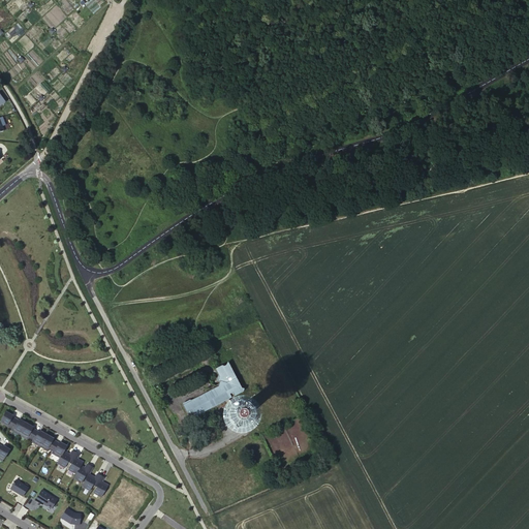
[(225,400),(231,412),(236,411),(228,399),(243,392),(228,364),(217,370),(220,376),(218,380),(222,381),(224,384),(183,405),(190,418),(225,400)]
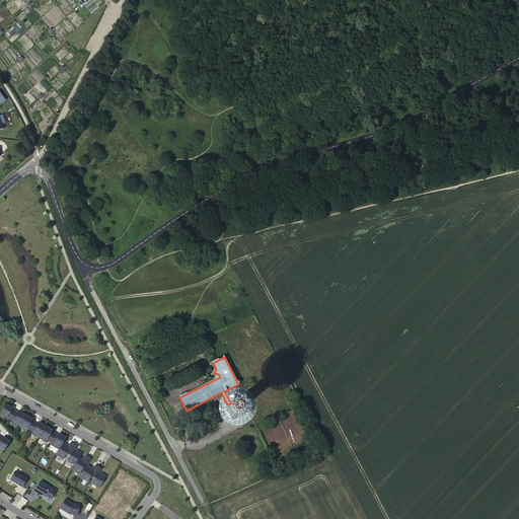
[(3,415),(10,419),(15,411),(11,408),(12,406),(9,405),(5,403),(0,413),(4,415),(3,415)]
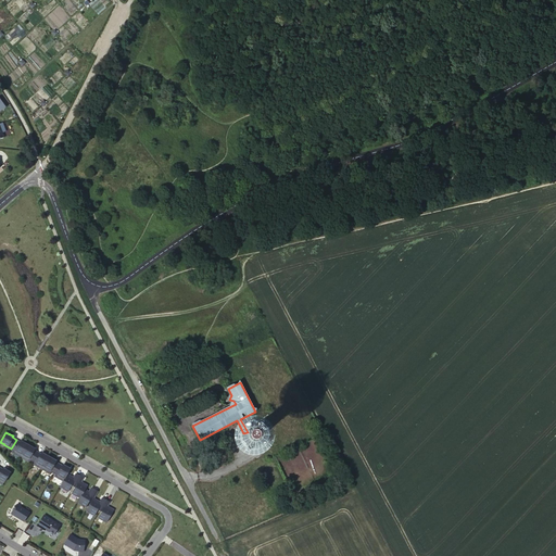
[(248,432),(243,433),(241,439),(242,443),(247,446),(252,446),(256,442),(256,437),(253,433),(248,432)]
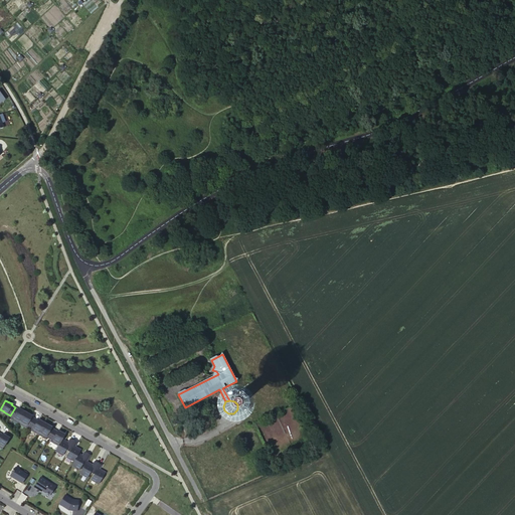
[(11,418),(18,422),(25,411),(21,409),(18,407),(17,408),(15,407),(10,415),(12,416),(11,418)]
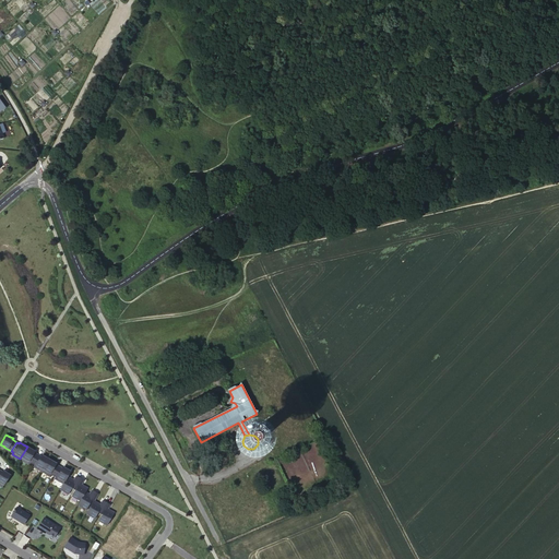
[(27,447),(20,459),(28,464),(30,462),(32,463),(37,454),(34,452),(35,451),(31,449),(27,447)]
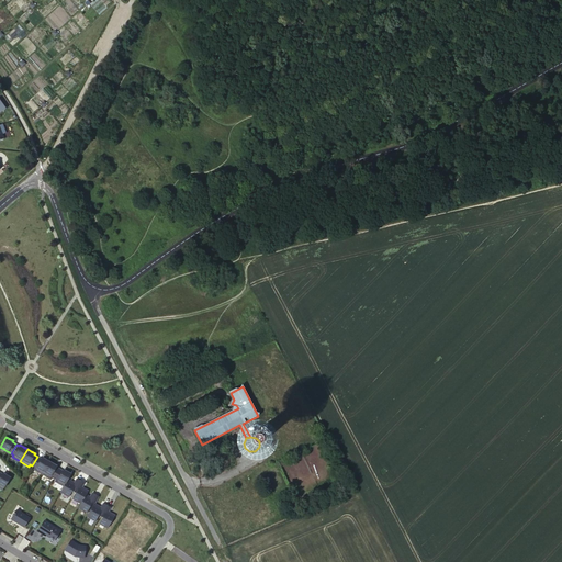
[(33,469),(42,474),(48,461),(45,459),(42,457),(41,458),(37,457),(32,465),(34,467),(33,469)]
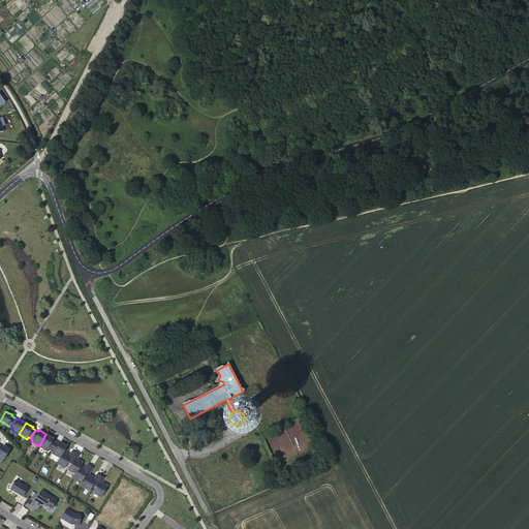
[(45,434),(39,446),(48,450),(49,448),(51,449),(56,441),(53,439),(53,438),(50,436),(45,434)]
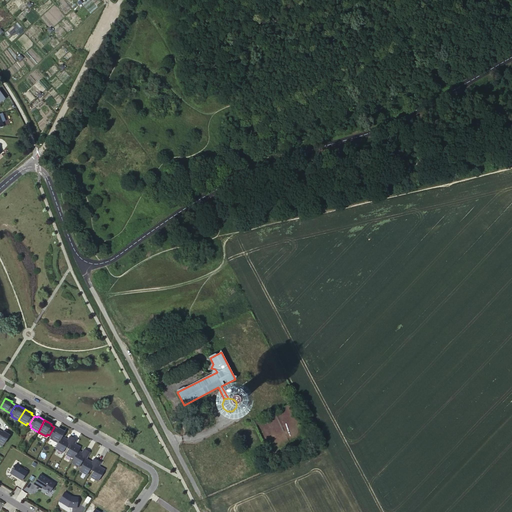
[(54,427),(49,435),(51,436),(50,438),(58,443),(61,436),(64,431),(60,429),(57,427),(57,428),(54,427)]
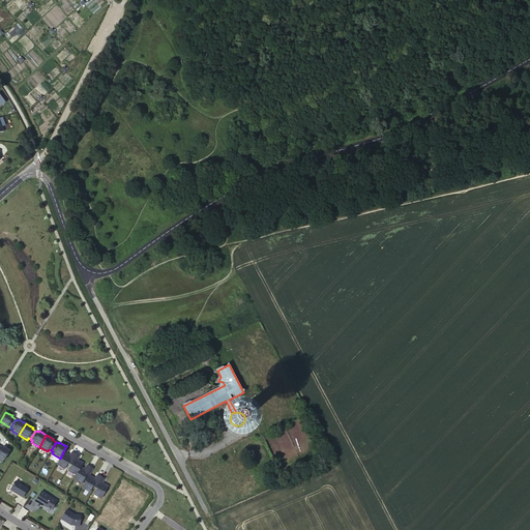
[(0,445),(0,460),(3,462),(10,450),(6,448),(3,446),(2,447),(0,445)]
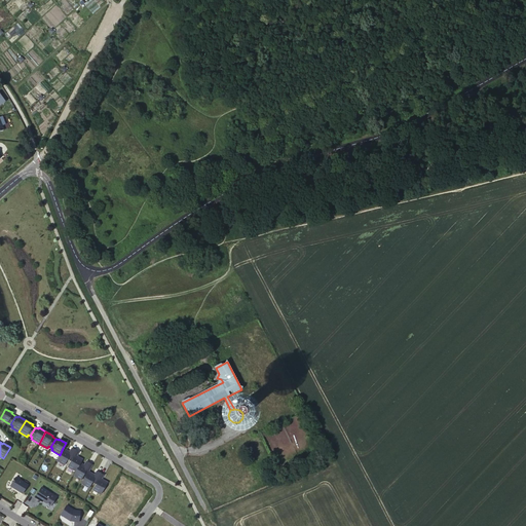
[(67,450),(63,448),(60,455),(57,460),(64,464),(67,459),(69,460),(75,450),(71,448),(69,452),(67,451),(67,450)]
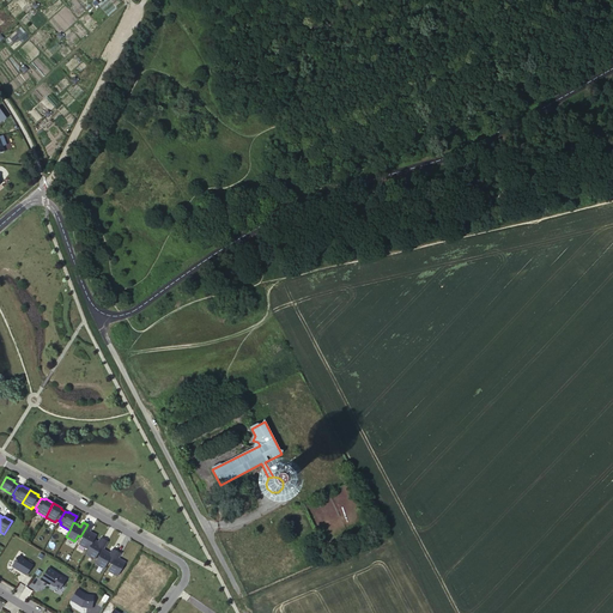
[(91,526),(87,525),(80,536),(83,538),(79,544),(87,548),(93,539),(96,535),(91,532),(90,533),(87,532),(91,526)]
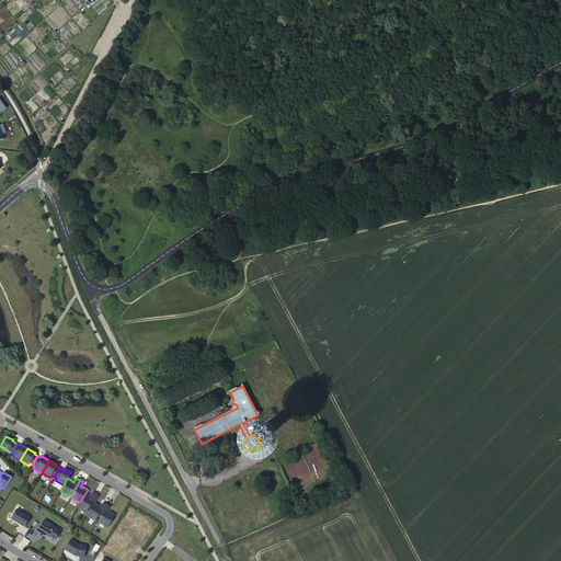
[(86,493),(80,502),(78,506),(87,511),(90,505),(92,506),(94,503),(98,495),(94,493),(91,499),(89,497),(90,496),(86,493)]
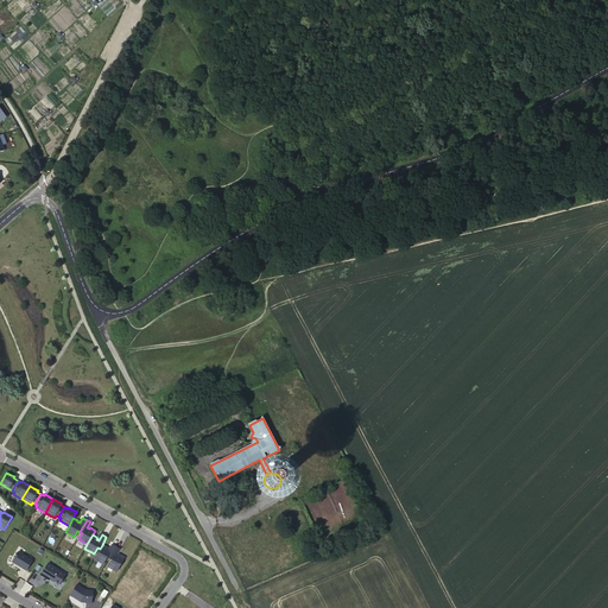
[(107,548),(102,545),(100,549),(94,558),(102,563),(107,557),(108,558),(115,546),(112,544),(108,550),(106,549),(107,548)]
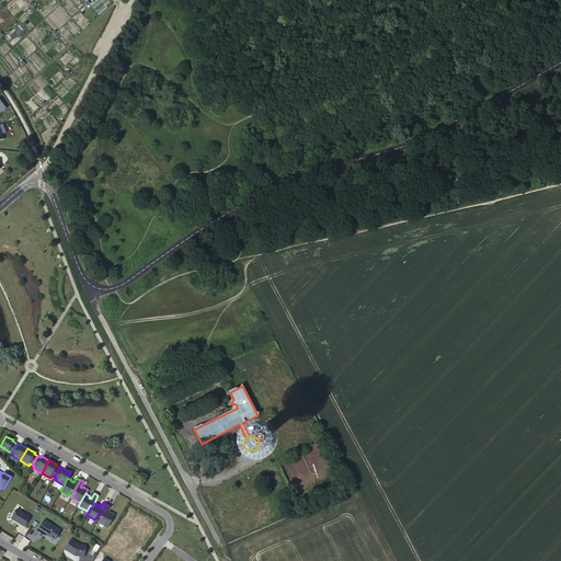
[(111,506),(106,504),(100,515),(102,516),(99,523),(107,527),(114,514),(110,512),(110,513),(107,512),(111,506)]
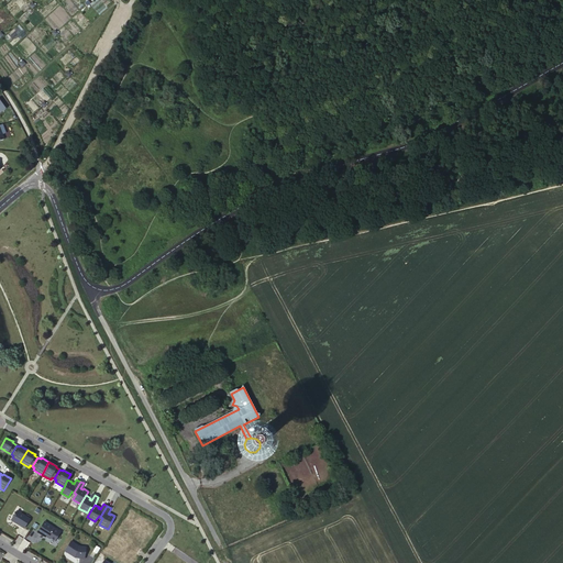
[(25,516),(17,510),(11,520),(24,528),(30,519),(29,518),(25,516)]
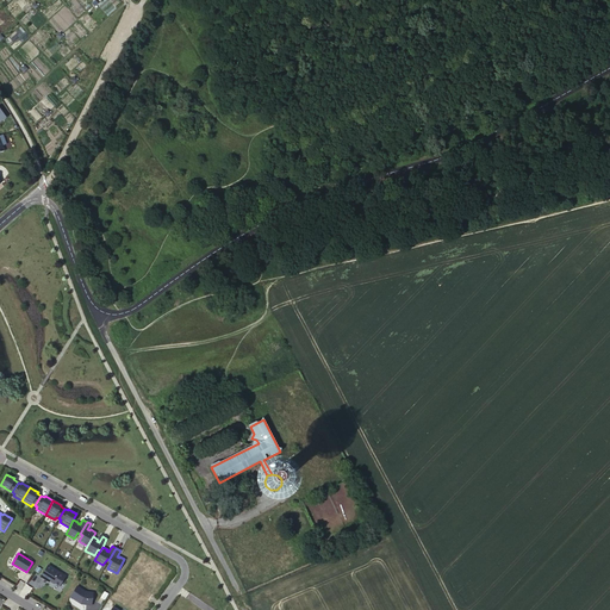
[(58,586),(64,577),(47,566),(39,578),(44,580),(44,579),(48,582),(51,584),(53,583),(58,586)]
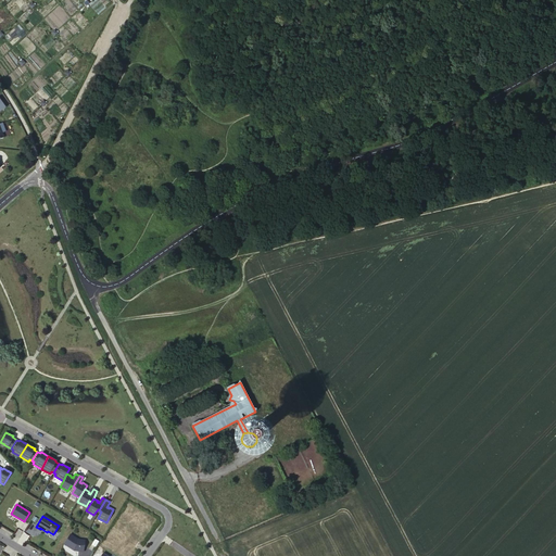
[(84,552),(85,540),(78,540),(71,534),(64,544),(74,551),(84,552)]
